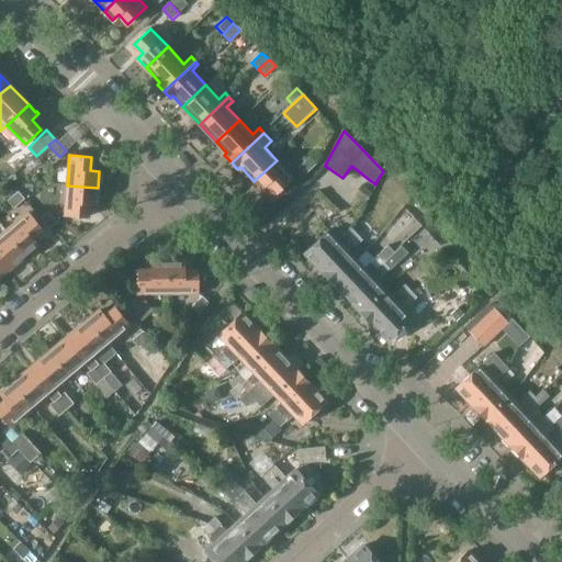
[(310,157),(299,167),(305,173),(305,175),(316,164),(310,157)]
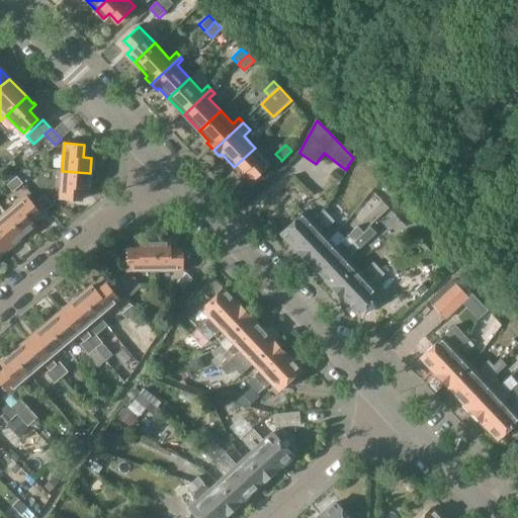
[(255,148),(234,167),(241,175),(246,170),(255,179),(269,165),(271,163),(265,158),(255,148)]
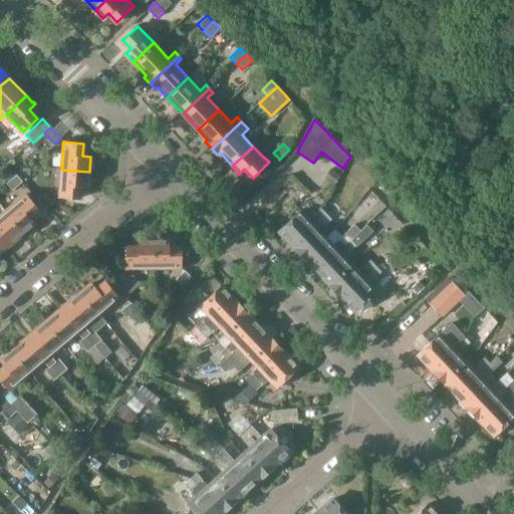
[(61,170),(59,196),(79,198),(80,187),(88,188),(89,172),(61,170)]
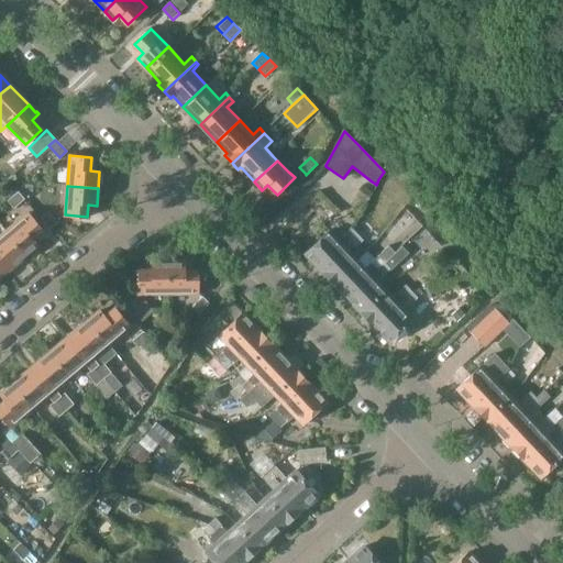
[(19,192),(8,201),(14,209),(25,200),(19,192)]
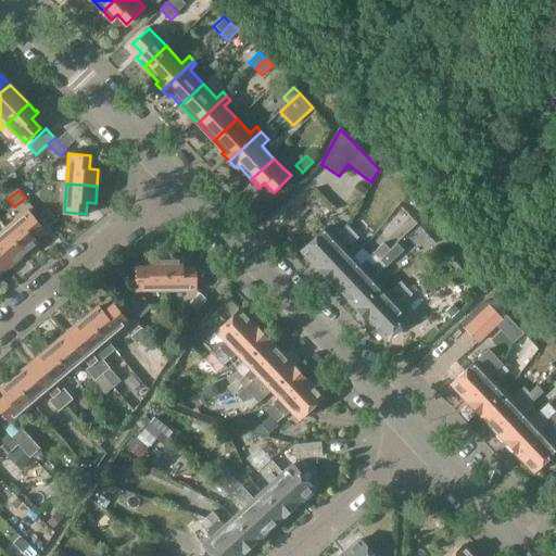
[(47,209),(39,215),(49,225),(55,219),(47,209)]
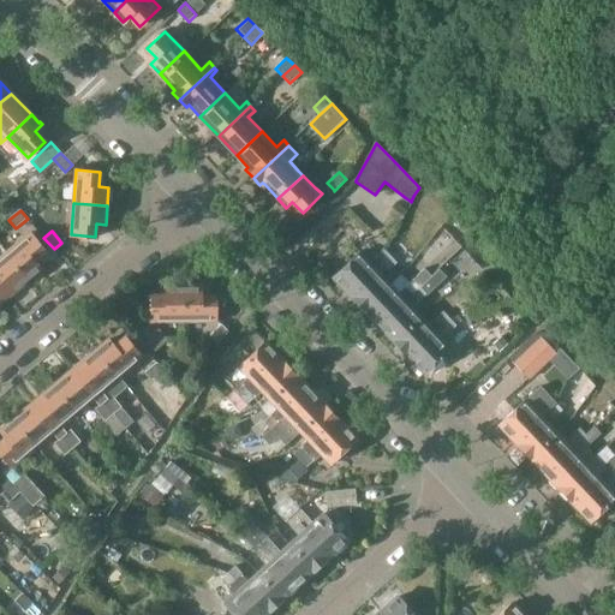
[(30,232),(6,252),(28,278),(41,267),(35,260),(46,250),(30,232)]
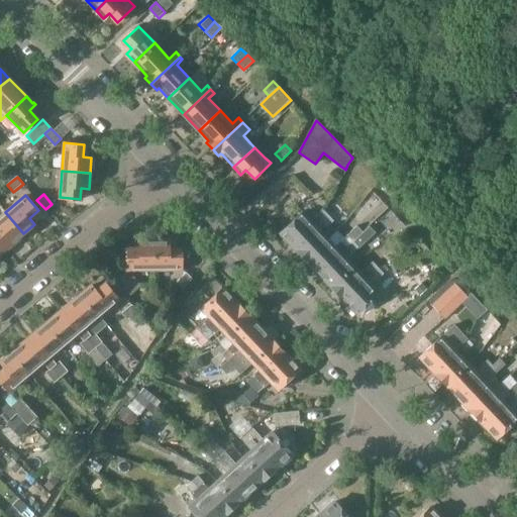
[(322,209),(316,214),(322,220),(328,214),(322,209)]
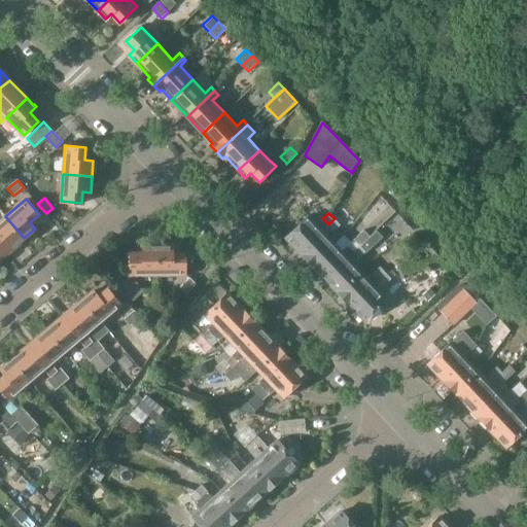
[(0,245),(6,253),(24,238),(5,216),(0,220),(0,245)]
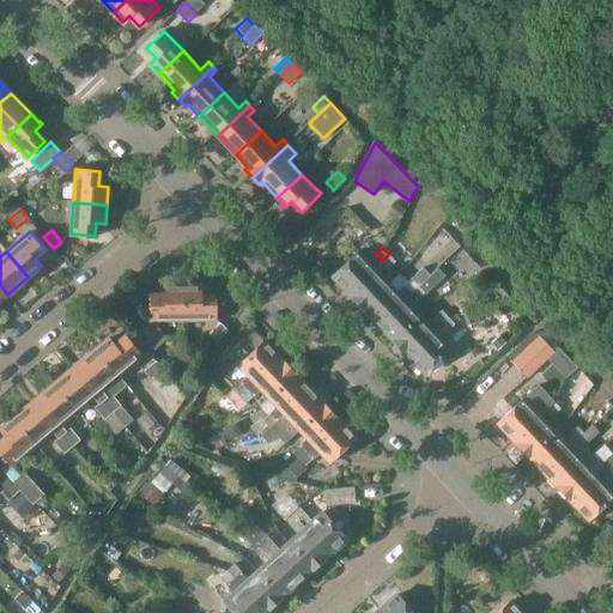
[(359,252),(332,277),(333,277),(349,292),(375,267),(382,261),(375,254),(368,260),(359,252)]
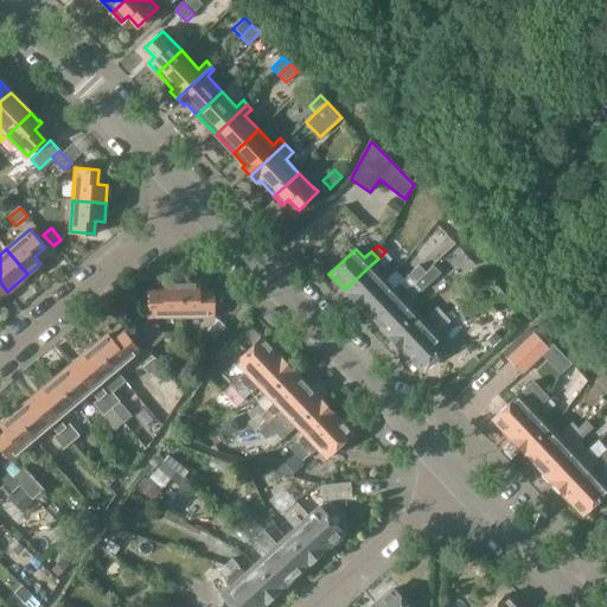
[(385,251),(378,259),(381,262),(384,266),(391,259),(385,251)]
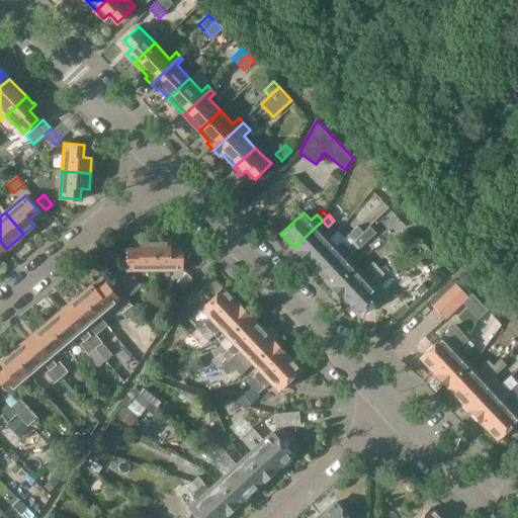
[(317,226),(294,247),(307,260),(329,240),(319,229),(325,224),(323,221),(317,226)]
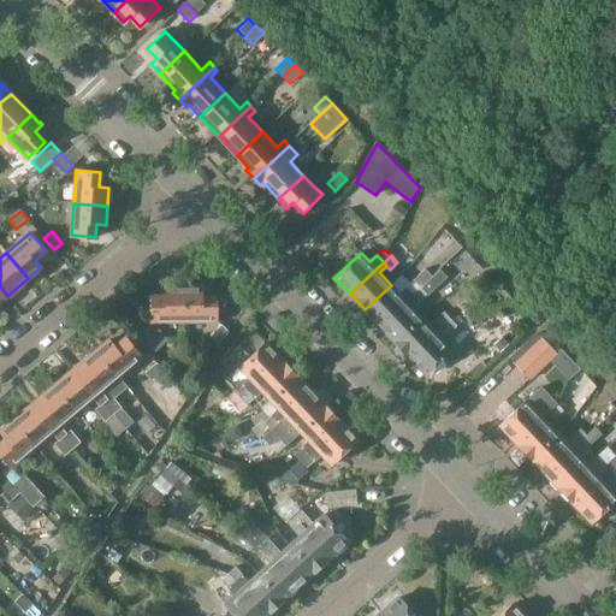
[(391,285),(365,309),(380,325),(431,278),(424,271),(414,279),(409,284),(401,274),(398,278),(391,285)]
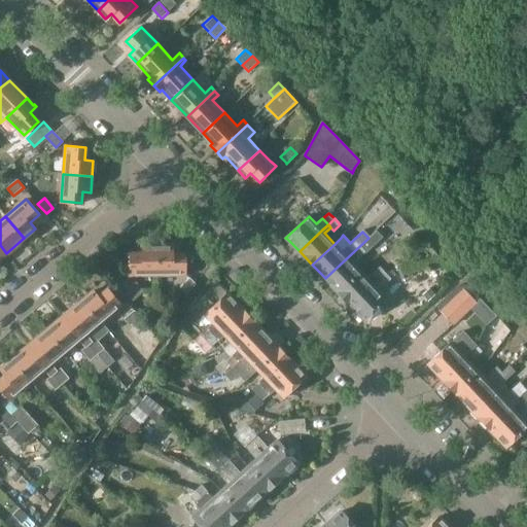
[(369,238),(325,278),(331,285),(338,292),(360,271),(354,265),(354,264),(378,242),(372,236),(369,238)]
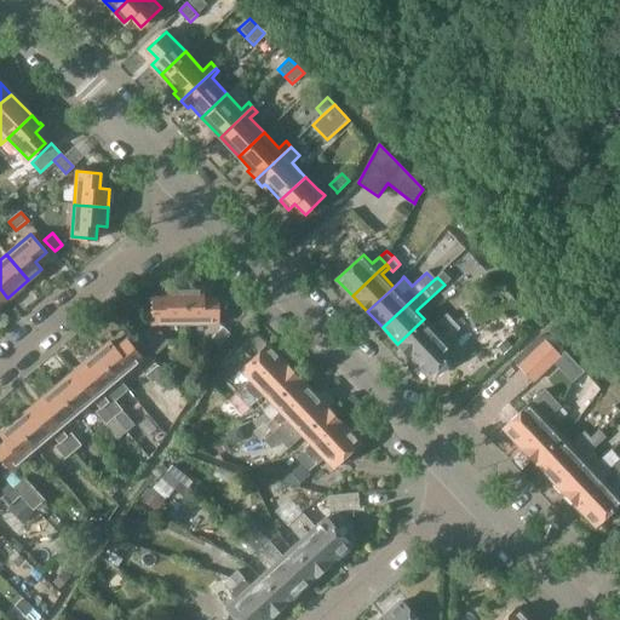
[(167,299),(151,299),(151,322),(185,322),(185,290),(166,290),(167,299)]
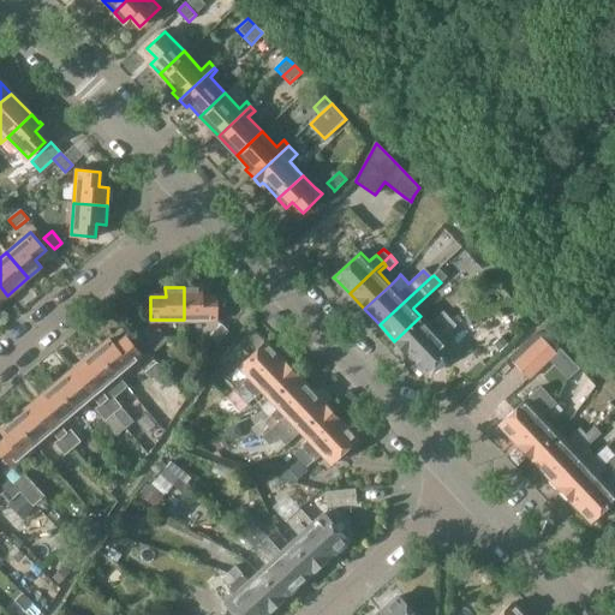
[(202,287),(184,287),(184,320),(216,320),(216,296),(202,297),(202,287)]
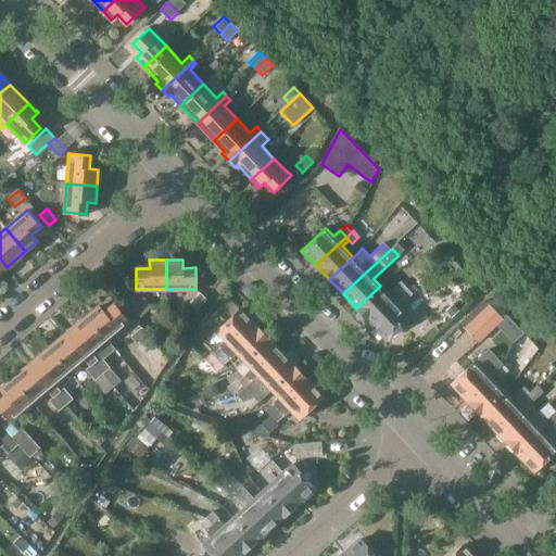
[(380,286),(356,308),(370,323),(407,287),(402,280),(388,294),(380,286)]
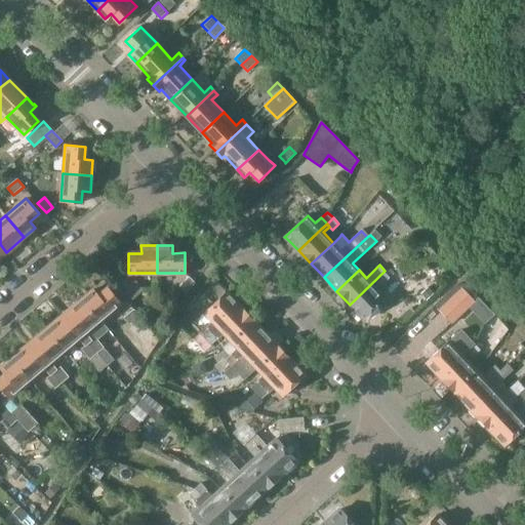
[(385,271),(350,305),(363,319),(385,297),(375,287),(381,281),(386,284),(392,278),(385,271)]
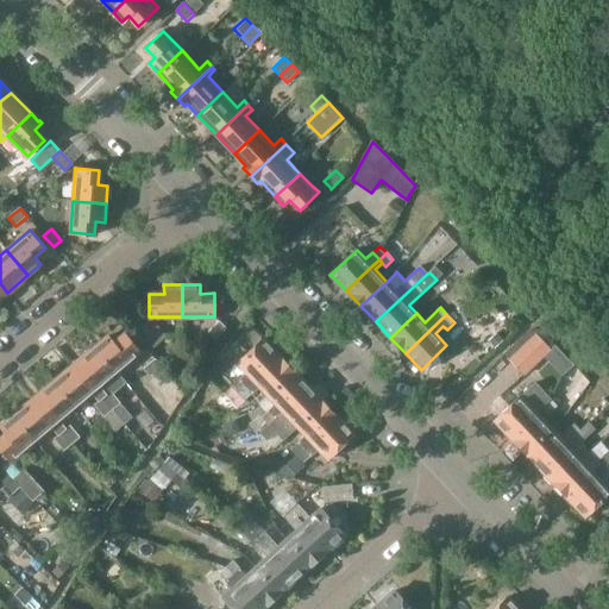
[(149,316),(132,331),(150,352),(168,337),(149,316)]
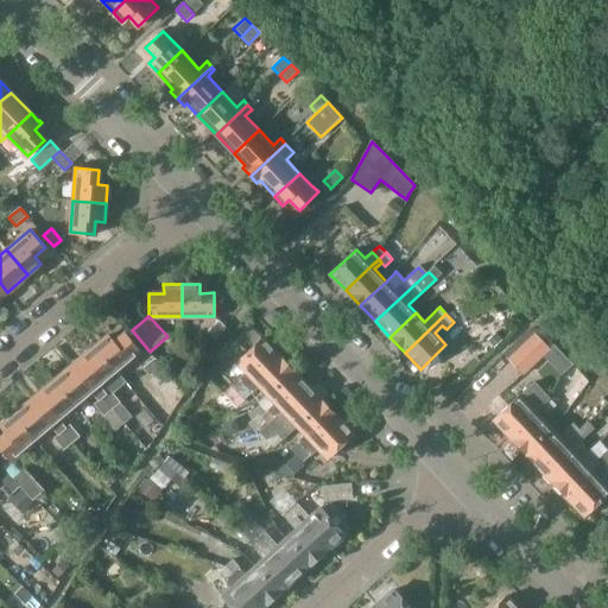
[(219,321),(207,331),(214,340),(226,328),(219,321)]
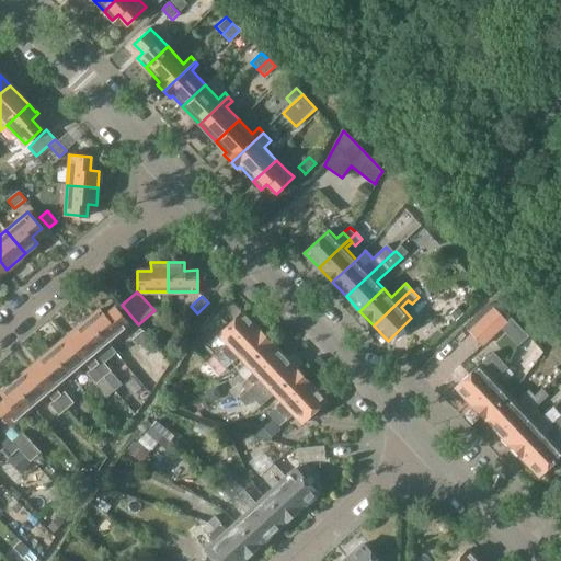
[(100,309),(90,317),(110,340),(129,323),(115,307),(105,316),(100,309)]
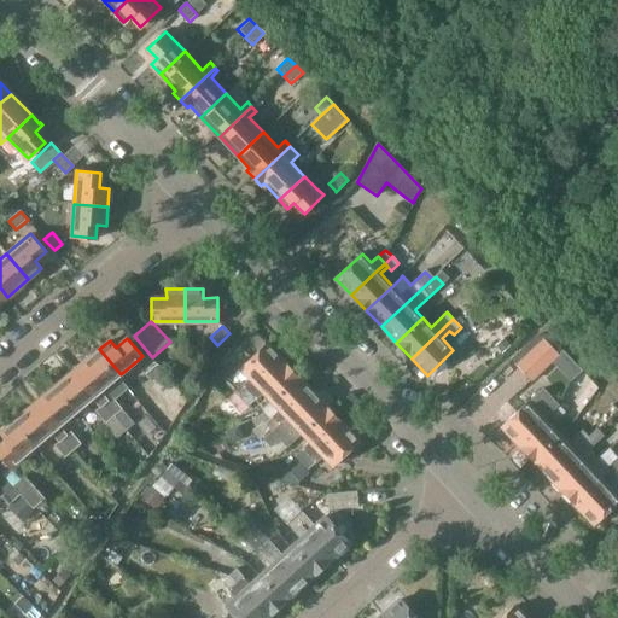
[(506,338),(496,347),(503,354),(513,345),(506,338)]
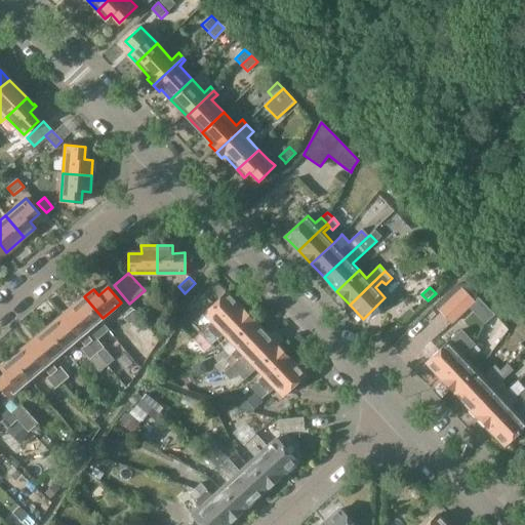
[(462,289),(440,309),(452,322),(475,301),(462,289)]
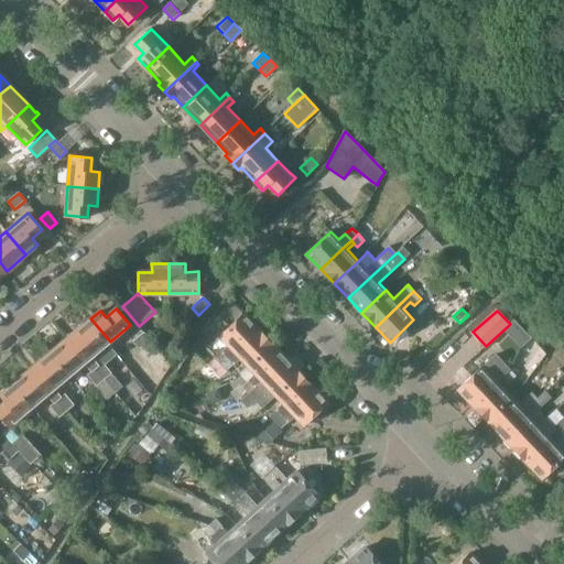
[(227,346),(215,358),(220,364),(257,329),(242,315),(218,337),(227,346)]
